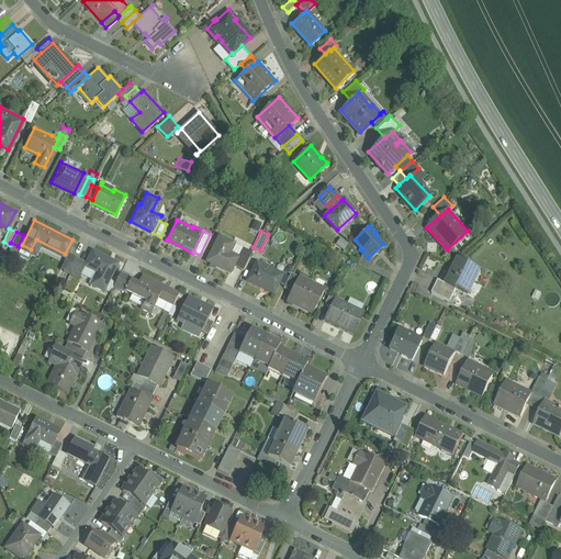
[(236,255),(226,250),(231,239),(217,233),(205,259),(222,267),(229,271),(233,264),(237,256),(236,255)]
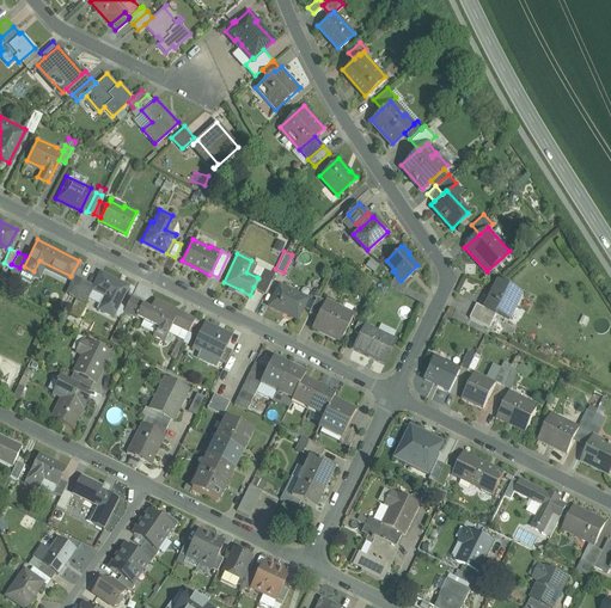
[(127,284),(99,270),(93,283),(91,287),(91,288),(104,294),(98,307),(112,314),(127,284)]
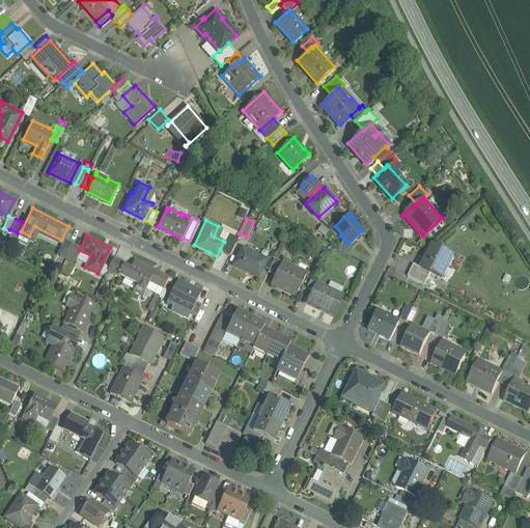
[(234,242),(226,237),(223,241),(224,242),(220,249),(228,253),(234,242)]
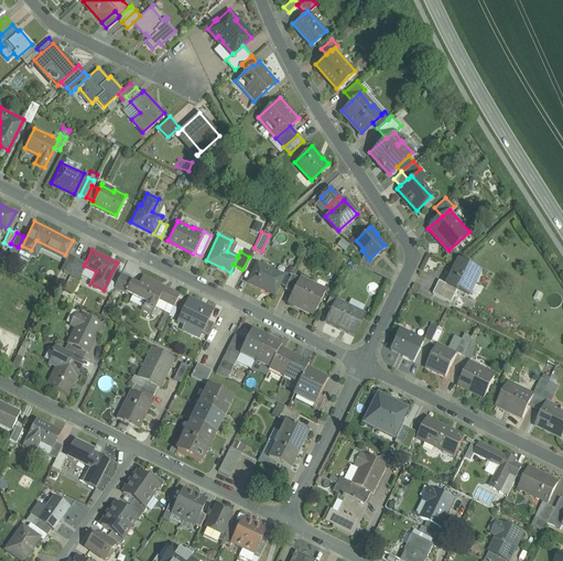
[(77,257),(71,254),(63,270),(69,273),(77,257)]
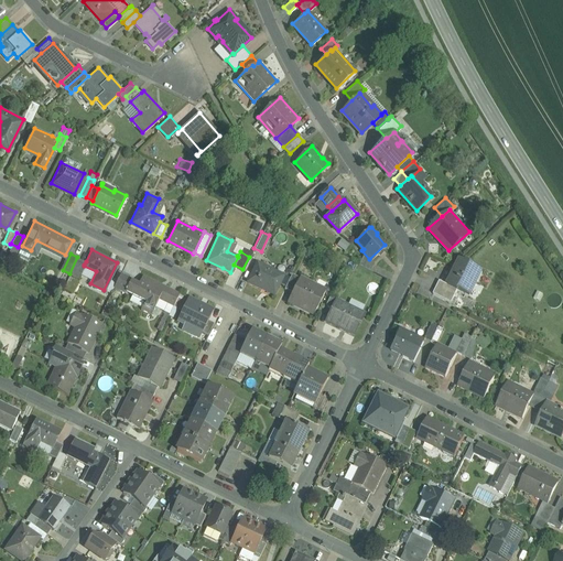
[(77,257),(69,273),(78,278),(84,266),(84,265),(86,261),(77,257)]
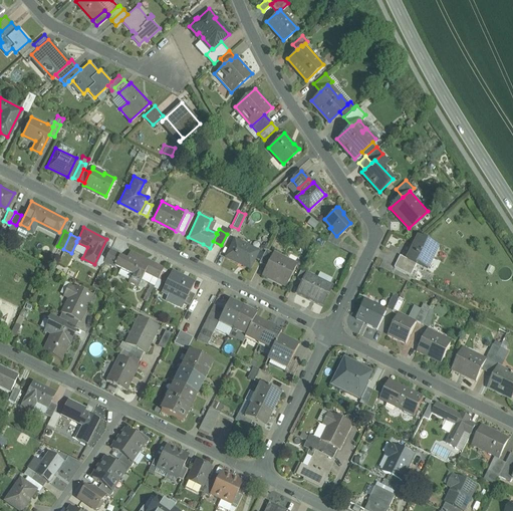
[(439,246),(418,236),(419,237),(415,245),(414,245),(408,258),(416,262),(428,268),(428,267),(426,266),(432,254),(434,255),(439,246)]
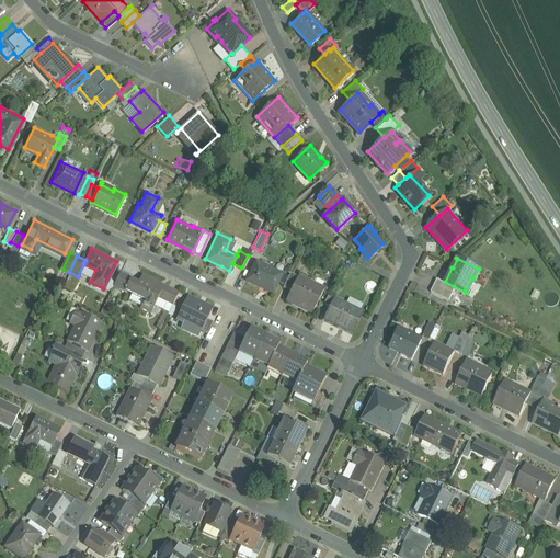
[(271,268),(255,260),(246,279),(272,291),(281,272),(280,272),(280,273),(270,268),(271,268)]
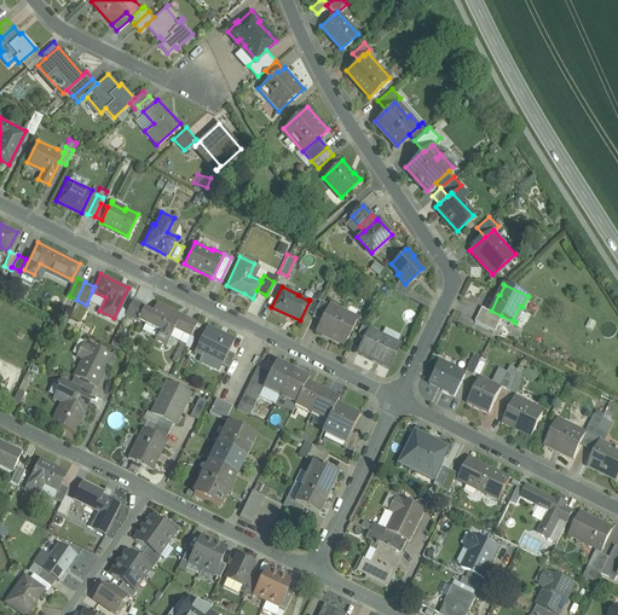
[(328,302),(319,297),(311,314),(319,318),(328,302)]
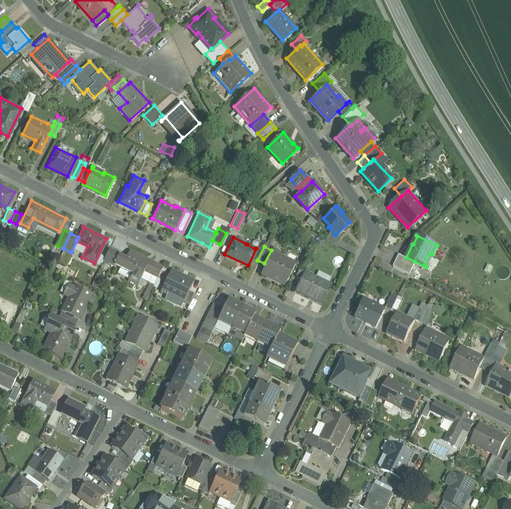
[(119,252),(109,247),(102,259),(113,265),(113,264),(113,263),(118,253),(119,252)]
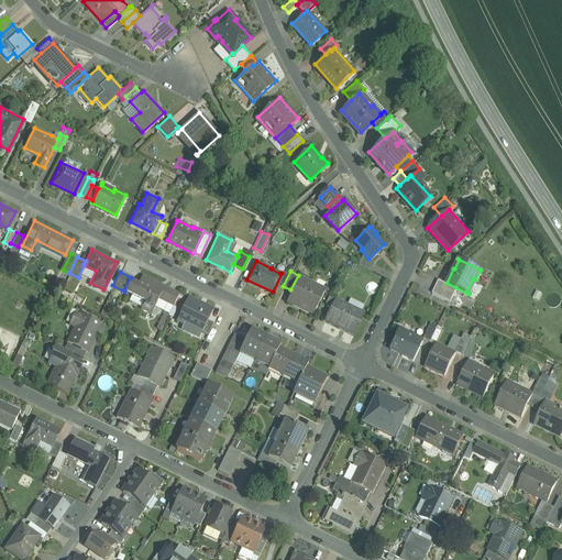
[(78,277),(69,273),(63,287),(73,293),(80,278),(78,277)]
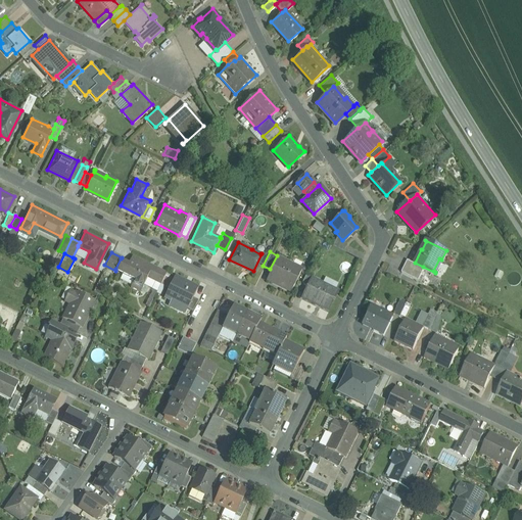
[(155,266),(132,254),(128,262),(121,258),(115,269),(115,270),(122,272),(120,277),(131,283),(130,285),(139,290),(146,276),(150,278),(155,266)]
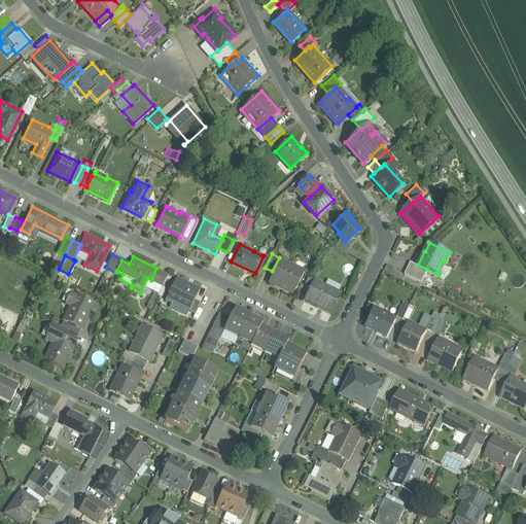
[(304,269),(279,256),(279,257),(272,271),(268,280),(292,291),(304,269)]
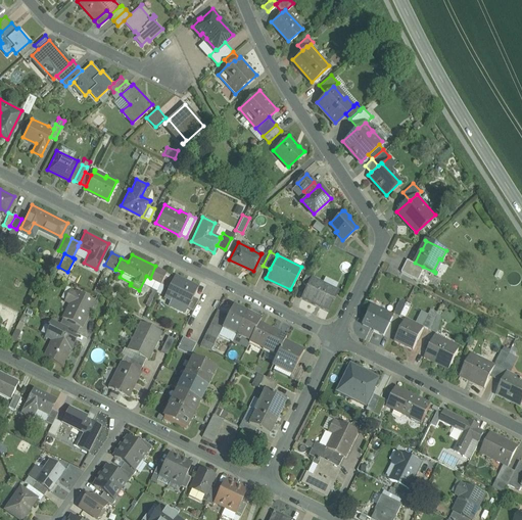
[(415,263),(407,258),(400,271),(418,279),(423,267),(415,263)]
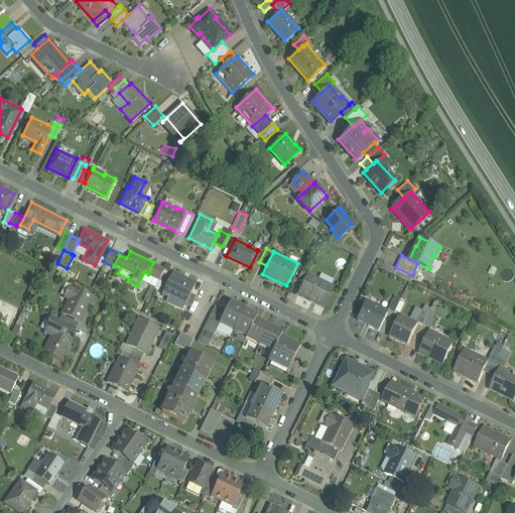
[(153,262),(148,274),(157,278),(163,267),(153,262)]
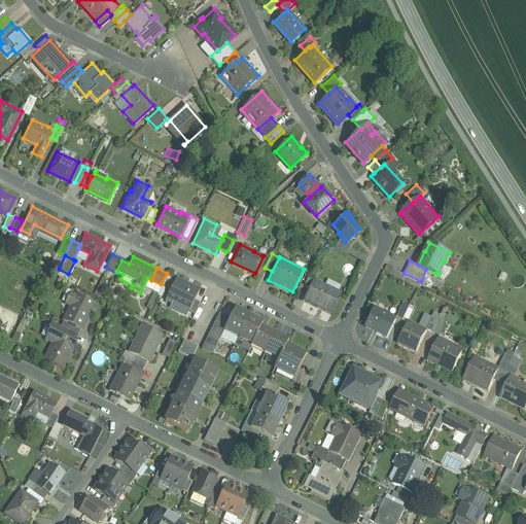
[(316,275),(309,272),(303,283),(310,287),(314,279),(316,275)]
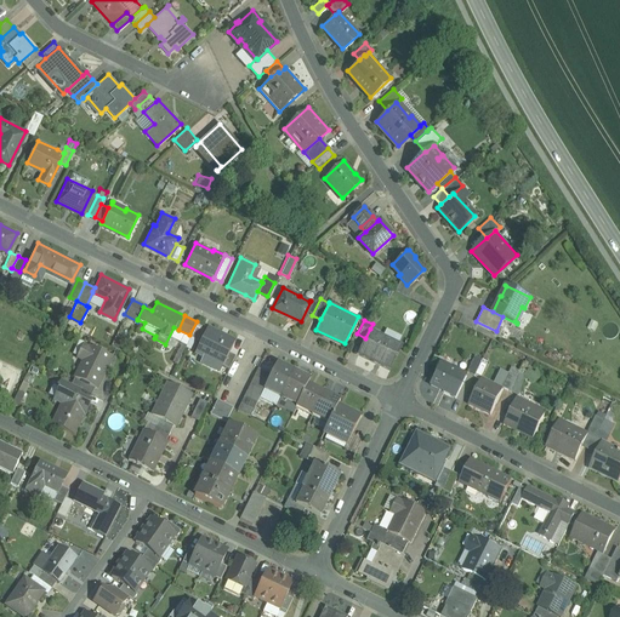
[(219,332),(206,326),(194,350),(221,364),(228,350),(233,340),(232,341),(217,335),(219,332)]
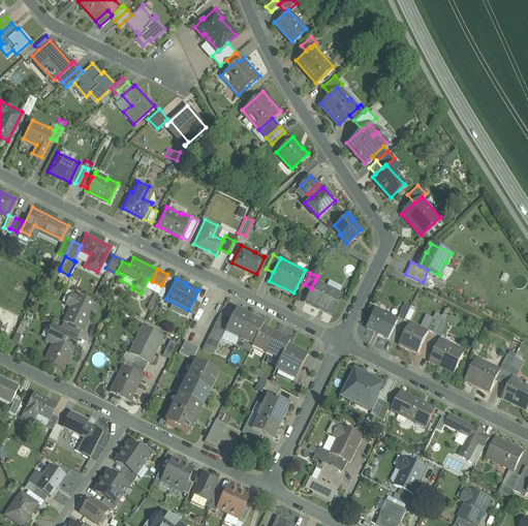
[(315,280),(311,288),(305,299),(331,312),(341,294),(315,280)]
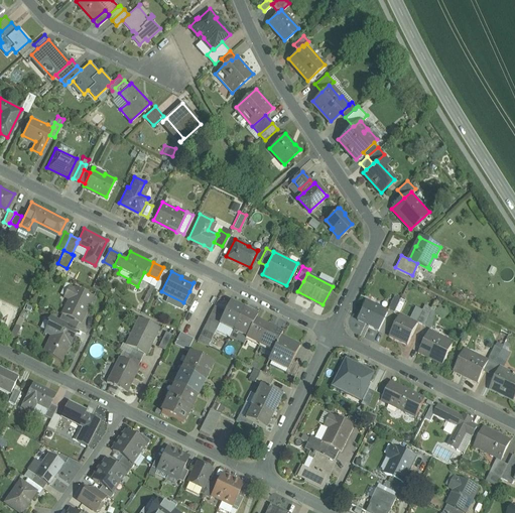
[(76,288),(68,284),(63,293),(72,297),(63,313),(78,321),(80,322),(93,295),(77,287),(76,288)]
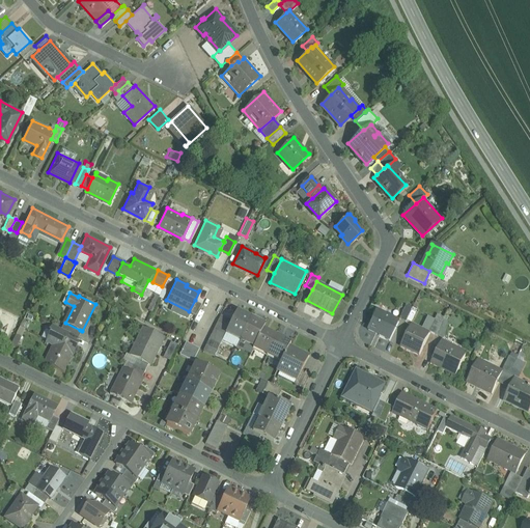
[(195,300),(189,311),(195,314),(200,303),(195,300)]
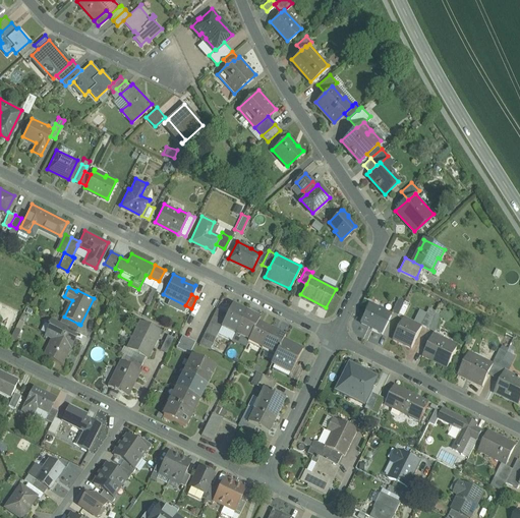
[(398,297),(392,310),(397,313),(404,299),(398,297)]
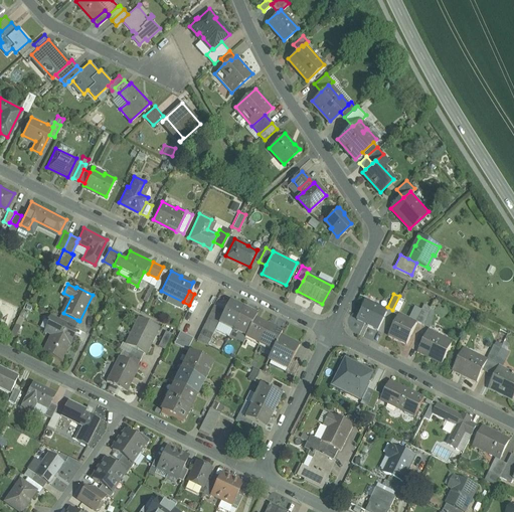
[(399,296),(392,310),(398,313),(405,299),(399,296)]
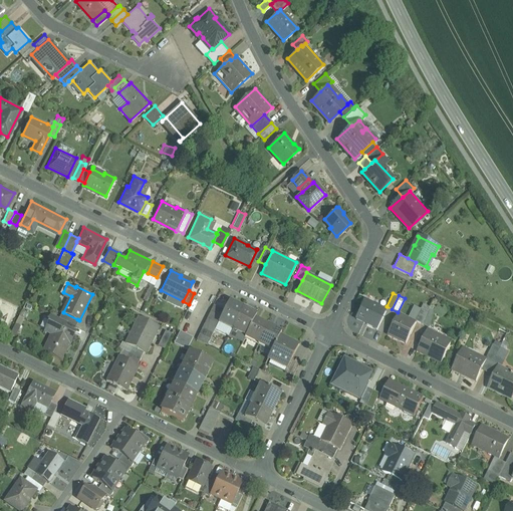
[(386,309),(364,299),(365,297),(364,297),(355,315),(367,321),(366,322),(376,327),(386,309)]
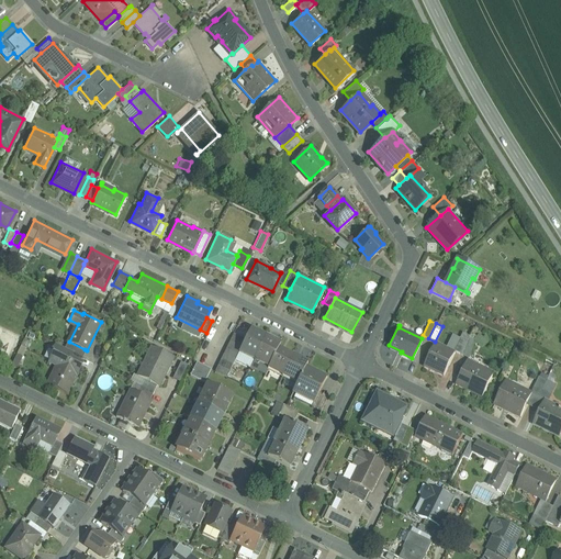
[(265,334),(249,326),(244,337),(240,345),(237,350),(253,358),(265,334)]
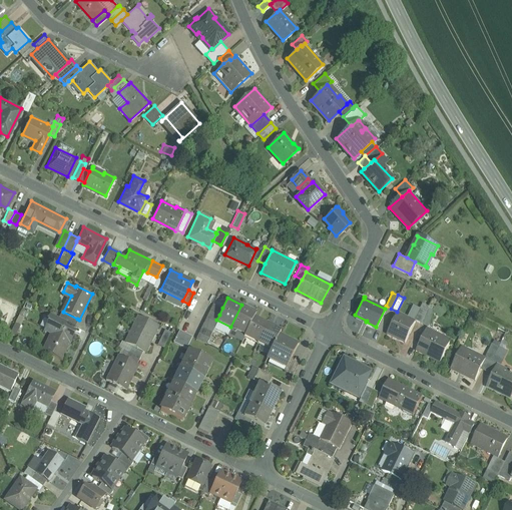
[(222,308),(212,303),(208,310),(219,315),(222,308)]
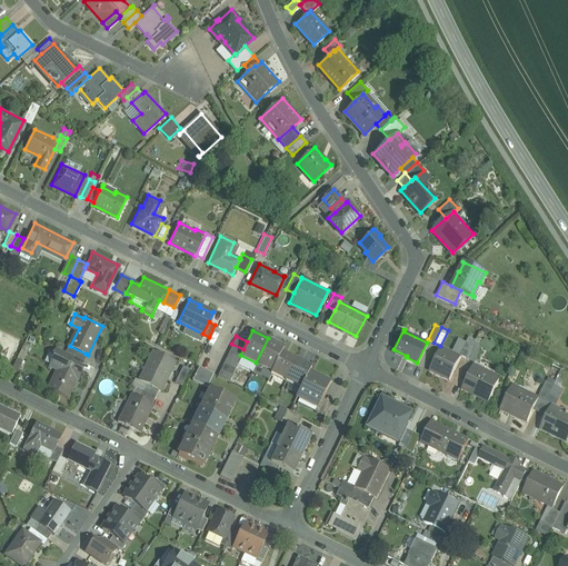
[(268,338),(256,363),(270,369),(280,350),(282,346),(268,338)]
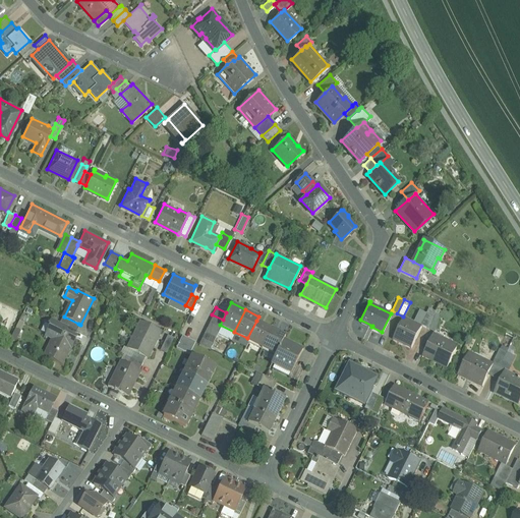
[(421,324),(426,312),(419,309),(412,324),(420,327),(421,324)]
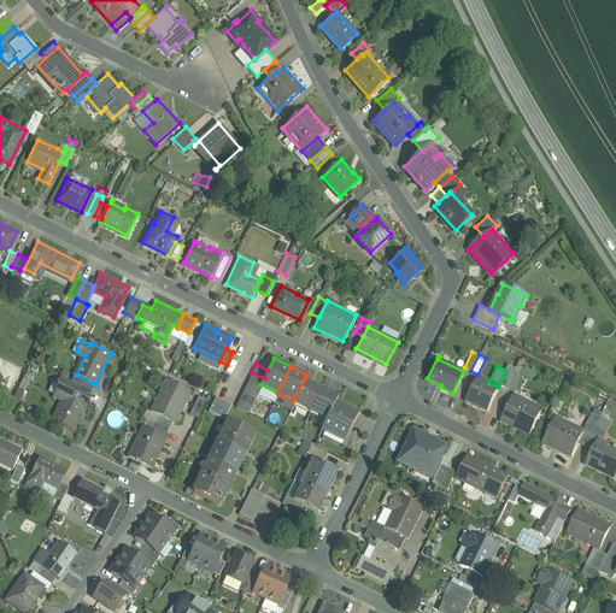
[(24,387),(30,371),(24,369),(18,384),(24,387)]
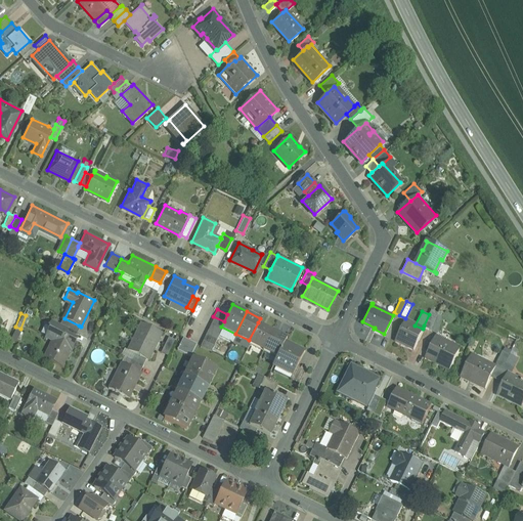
[(435,317),(430,329),(436,332),(437,333),(437,332),(444,316),(437,313),(435,317)]
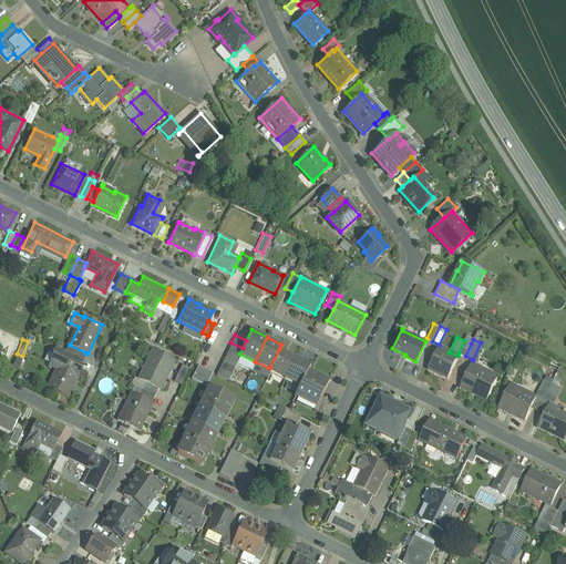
[(459,352),(465,356),(471,344),(464,340),(459,352)]
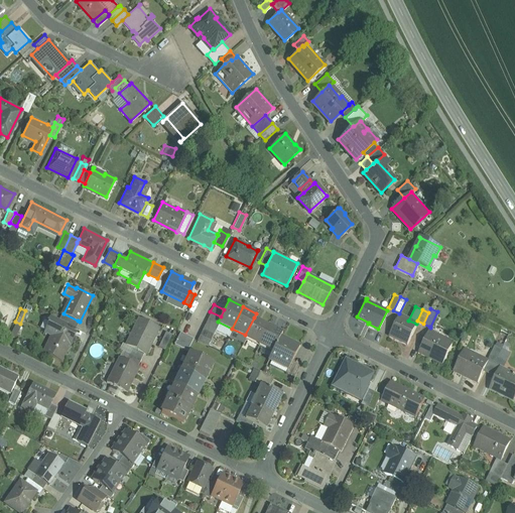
[(221,316),(210,311),(207,316),(218,323),(218,322),(221,316)]
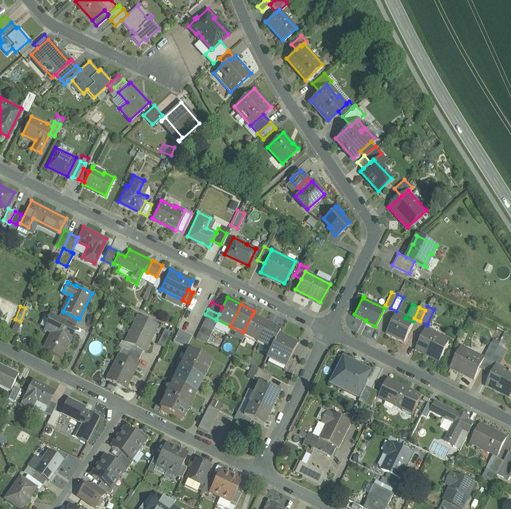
[(63,311),(60,310),(58,315),(66,319),(74,323),(77,318),(63,311)]
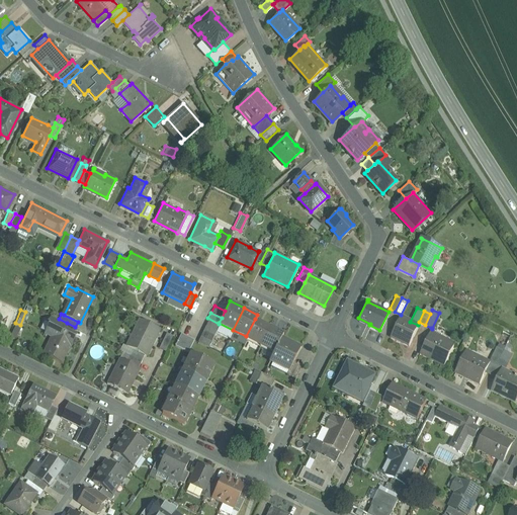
[(59,319),(51,315),(48,320),(64,328),(67,323),(59,319)]
